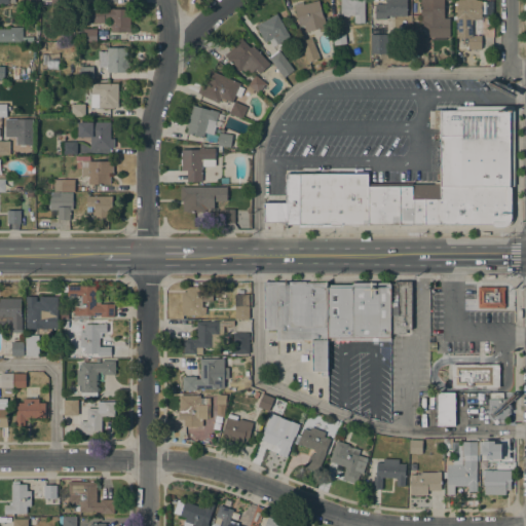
[(293,4),(302,2),(303,4),(318,0),(325,25),(324,26),(325,27),(305,32),(303,25),(299,27),(293,4)]
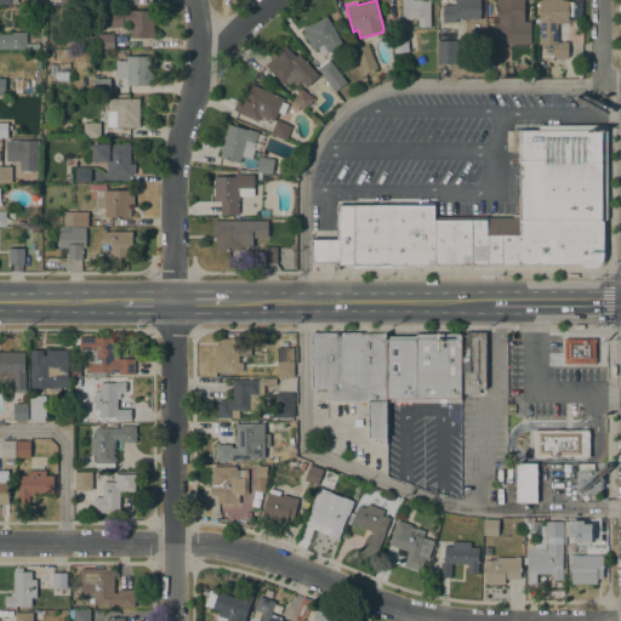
[(402,0),(429,0),(431,27),(417,27),(417,18),(411,18),(411,20),(408,20),(408,18),(402,18),(402,0)]
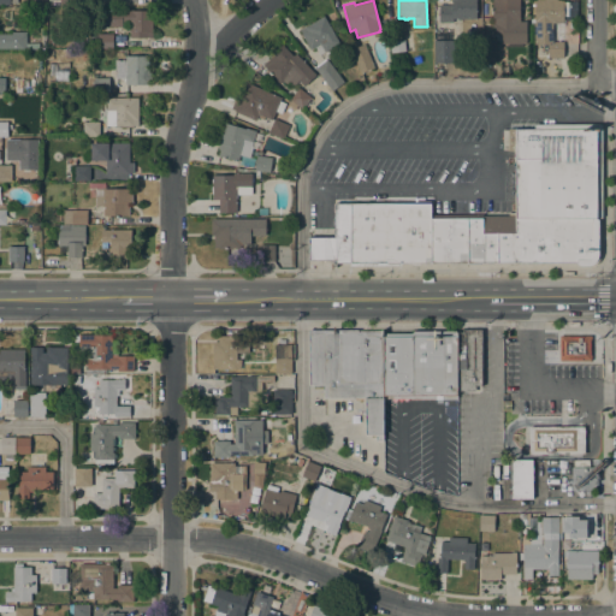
[(438,5),(451,5),(451,1),(450,1),(450,0),(477,0),(477,17),(461,17),(461,22),(438,22),(438,5)]
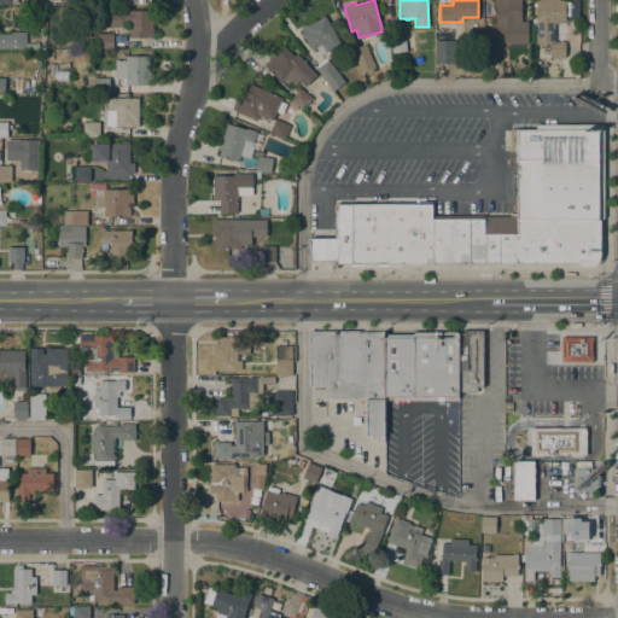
[(520,0),(520,21),(528,21),(528,44),(503,44),(503,35),(496,35),(496,28),(494,28),(494,0),(520,0)]
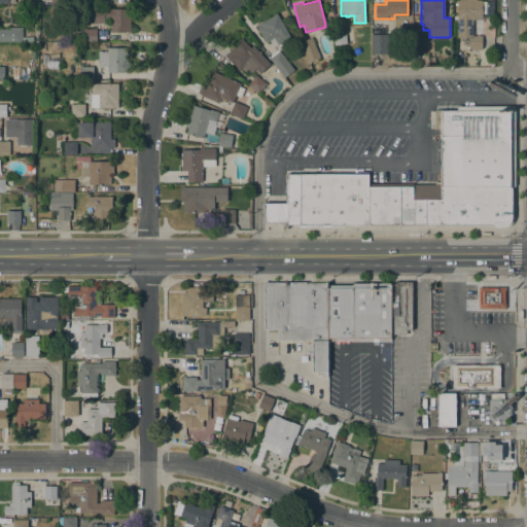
[(484,19),(484,24),(479,24),(479,19),(472,19),(472,24),(473,24),(473,25),(473,34),(472,34),(472,36),(482,36),(482,49),(468,49),(468,37),(457,37),(456,19),(457,19),(457,0),(482,0),(482,1),(493,1),(493,16),(482,16),(482,19),(484,19)]
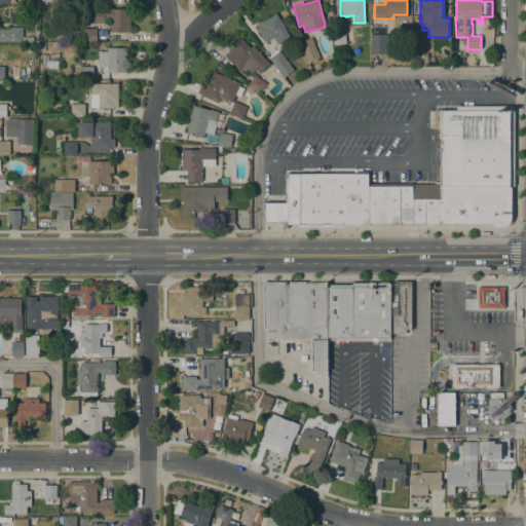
[(111,8),(111,9),(129,8),(129,32),(111,32),(111,27),(110,27),(110,24),(111,24),(111,19),(104,19),(104,22),(79,23),(79,9),(88,9),(88,8),(111,8)]
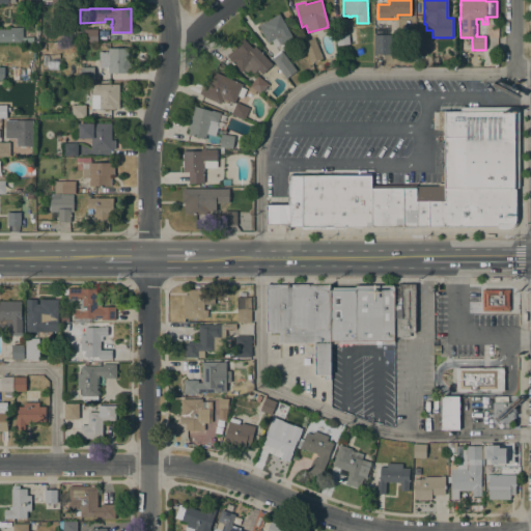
[(279,14),(292,37),(275,48),(271,40),(268,43),(259,29),(258,26),(279,14)]
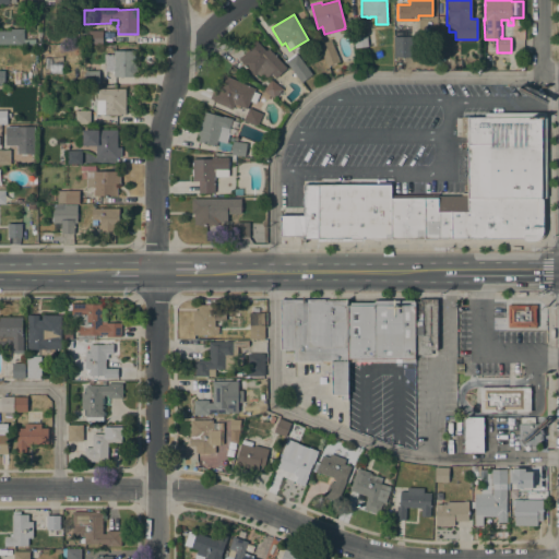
[(0,44),(0,31),(10,31),(10,28),(24,28),(24,44),(22,44),(0,44)]
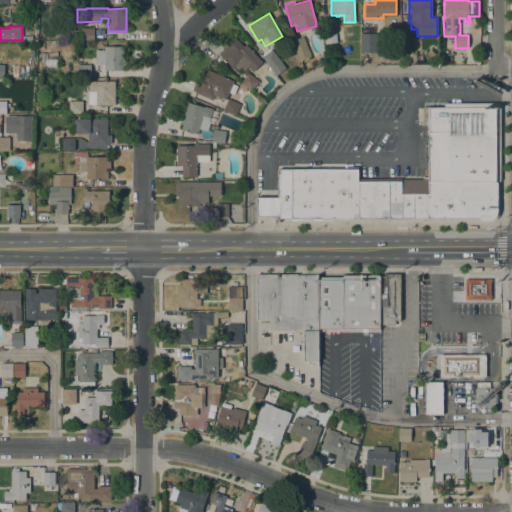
[(94,28),(94,40),(81,40),(81,28),(94,28)]
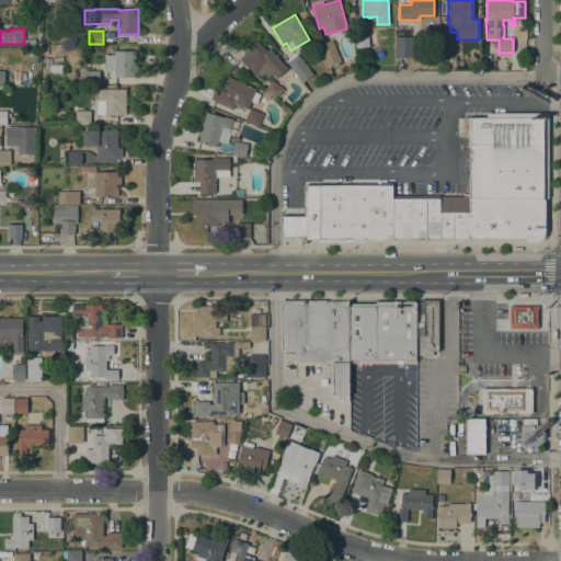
[(356,48),(354,34),(367,33),(369,46),(356,48)]
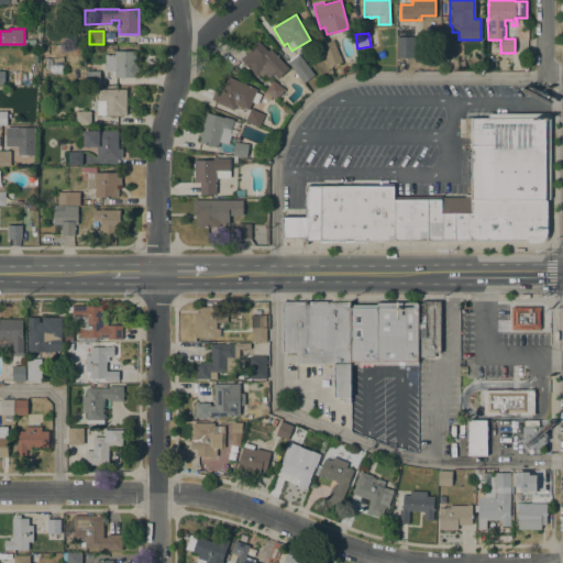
[(397,36),(415,36),(415,57),(397,57),(397,36)]
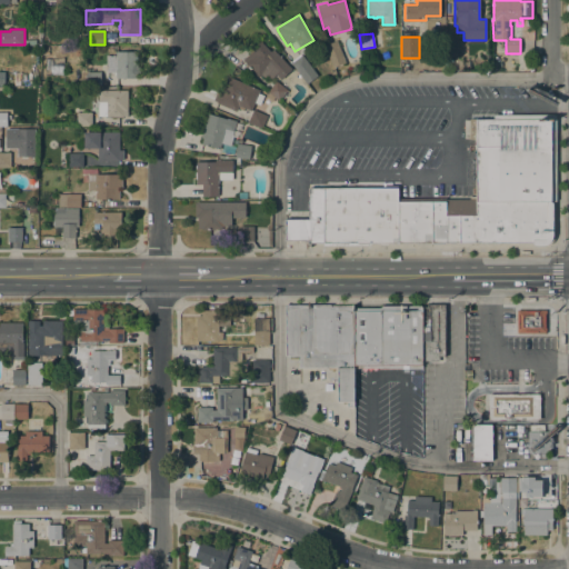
[(459,50),(457,50),(457,56),(447,56),(447,50),(445,50),(445,37),(459,37),(459,50)]
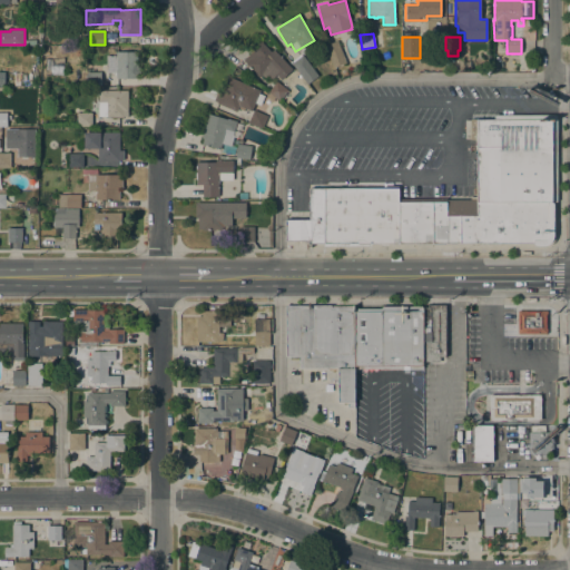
[(292,69),(281,79),(276,75),(272,78),(264,77),(262,75),(261,77),(259,76),(258,77),(243,60),(252,52),(249,50),(261,40),(271,51),(273,49),(292,69)]
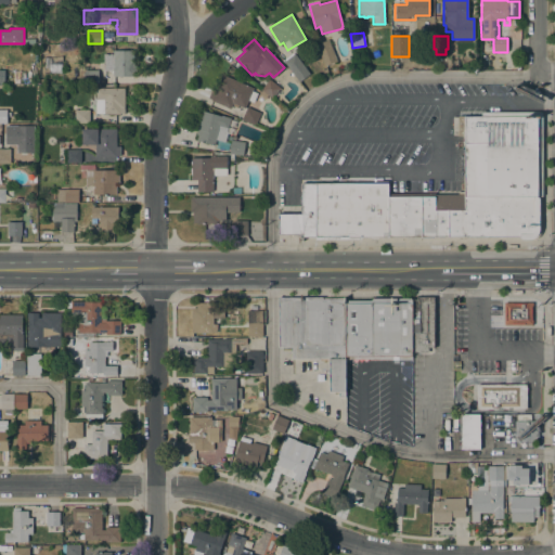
[(336,61),(324,66),(315,44),(327,39),(336,61)]
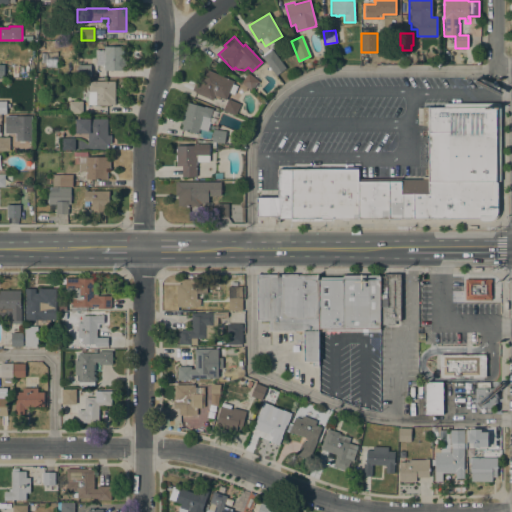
[(123,46),(123,70),(104,70),(104,65),(95,65),(95,50),(104,50),(104,46),(123,46)]
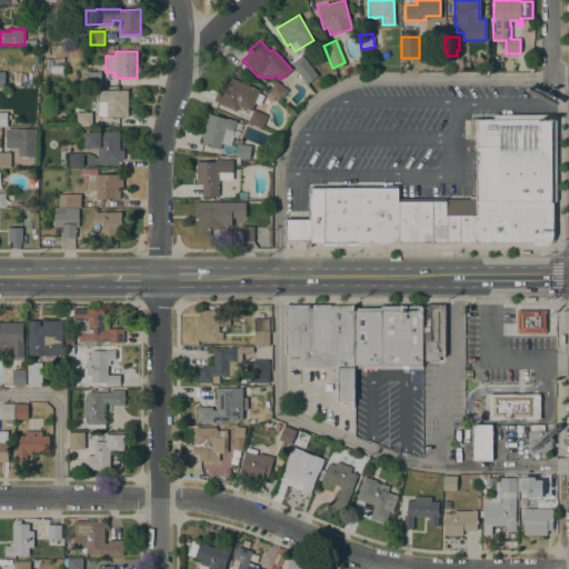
[(317,76),(306,83),(290,62),(301,55),(317,76)]
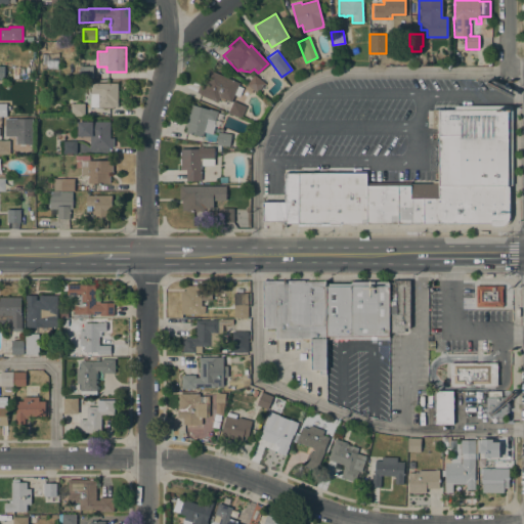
[(0,66),(10,67),(10,73),(4,73),(4,79),(0,79),(0,66)]
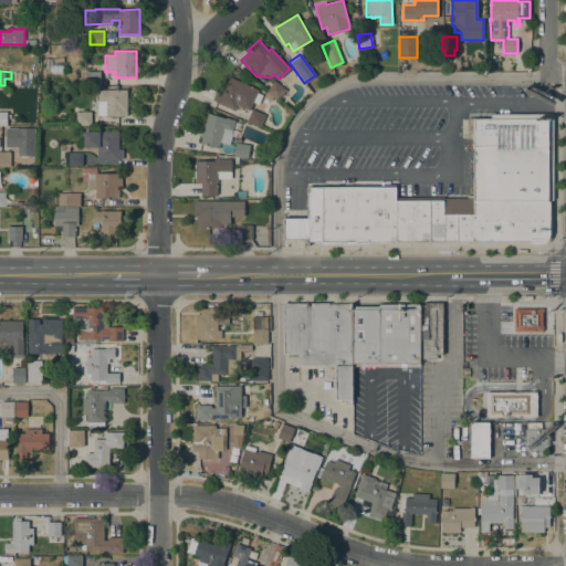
[(100,72),(100,86),(86,86),(86,72),(100,72)]
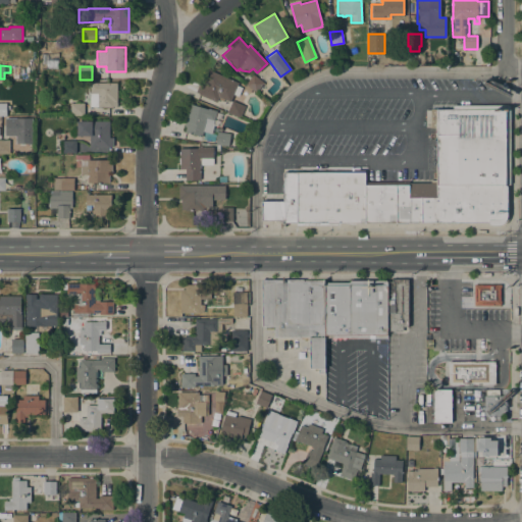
[(238,83),(237,86),(242,88),(238,96),(233,95),(230,102),(219,97),(216,102),(199,95),(199,93),(196,92),(199,84),(202,85),(209,69),(238,83)]
